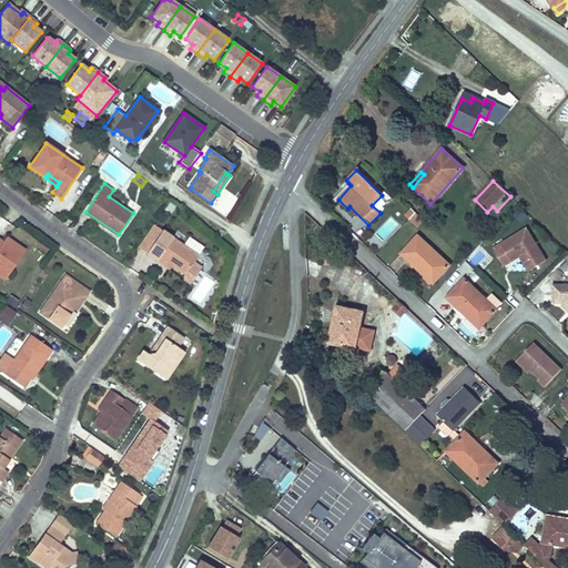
[(334,204),(338,200),(351,185),(348,183),(332,201),(334,204)]
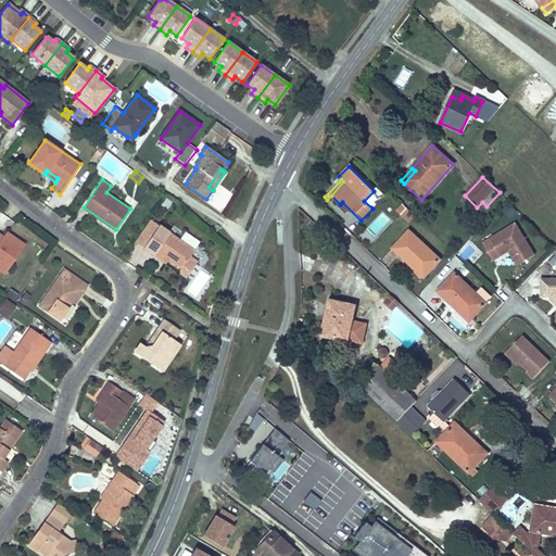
[(512,216),(516,207),(507,203),(503,212),(512,216)]
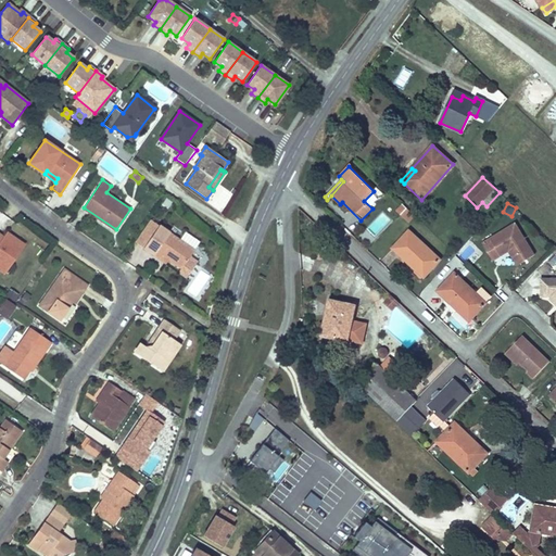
[(403,204),(396,211),(401,215),(407,209),(403,204)]
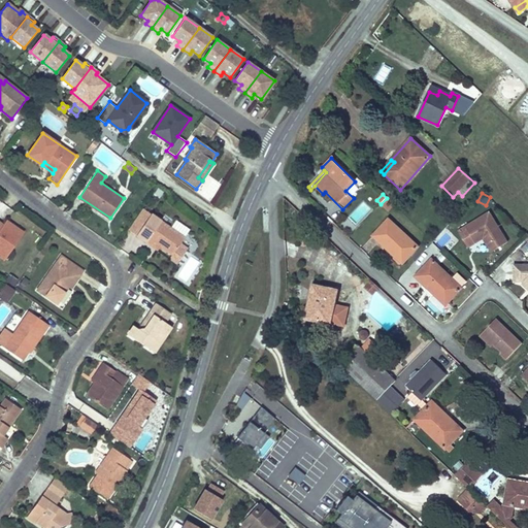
[(387,198),(381,204),(388,211),(394,205),(387,198)]
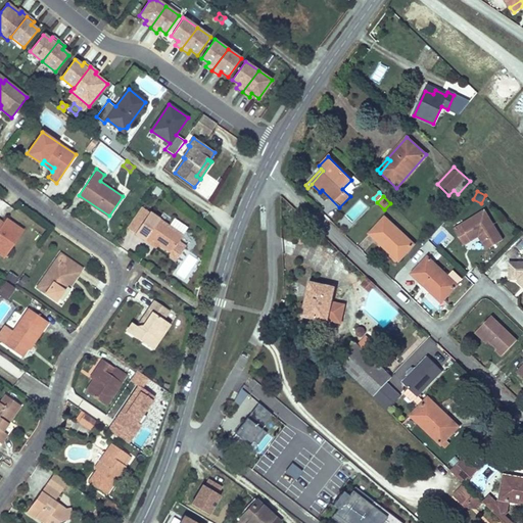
[(135,233),(149,211),(141,205),(126,227),(135,233)]
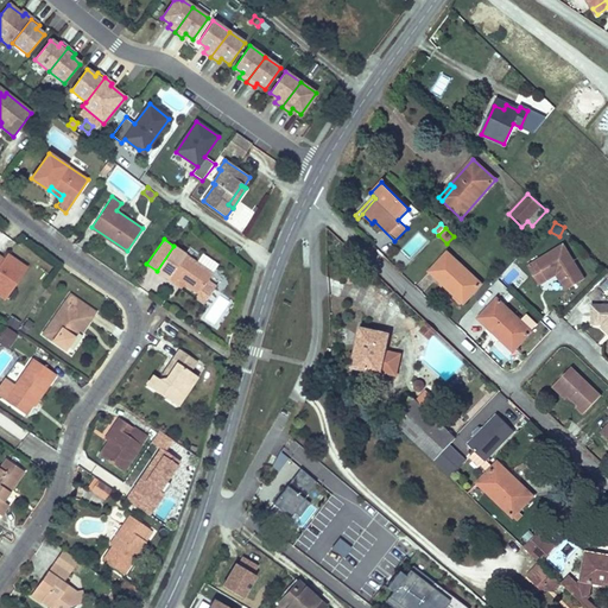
[(538,284),(556,273),(562,271),(571,286),(584,279),(563,244),(527,265),(538,284)]
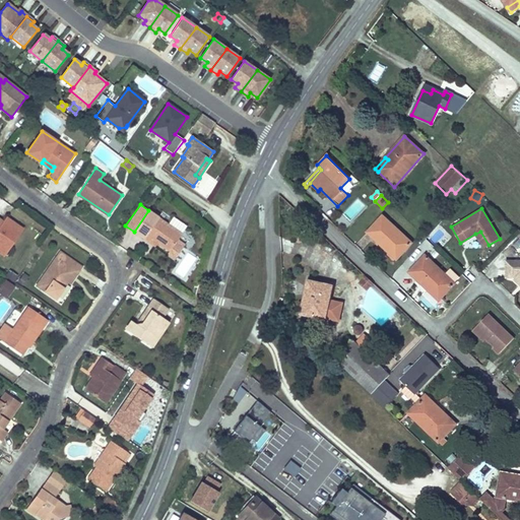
[(144,237),(146,235),(156,243),(169,250),(167,254),(174,259),(183,246),(176,241),(181,234),(168,223),(148,210),(134,232),(143,238),(144,237)]
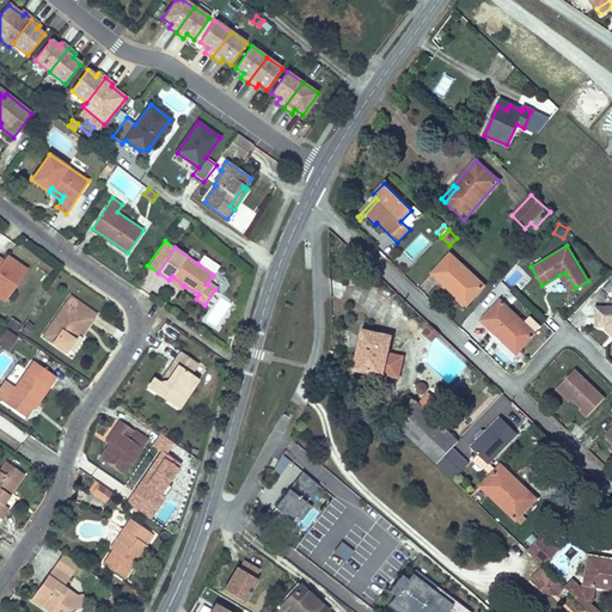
[(433,274),(453,293),(456,291),(469,304),(484,287),(451,255),(433,274)]
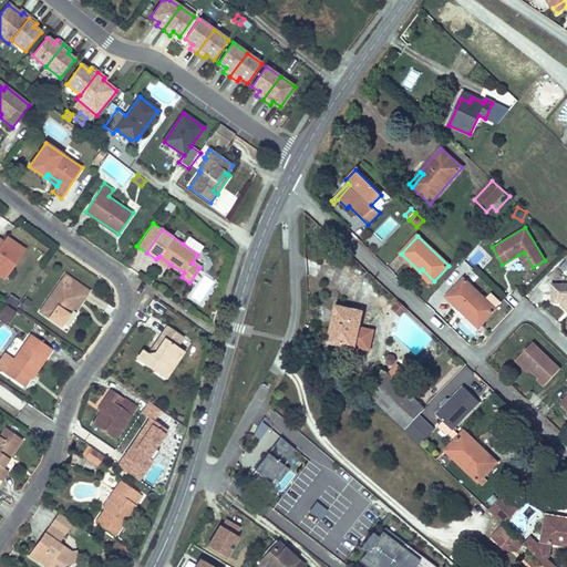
[(0,261),(11,270),(24,249),(7,238),(3,241),(0,239),(0,261)]
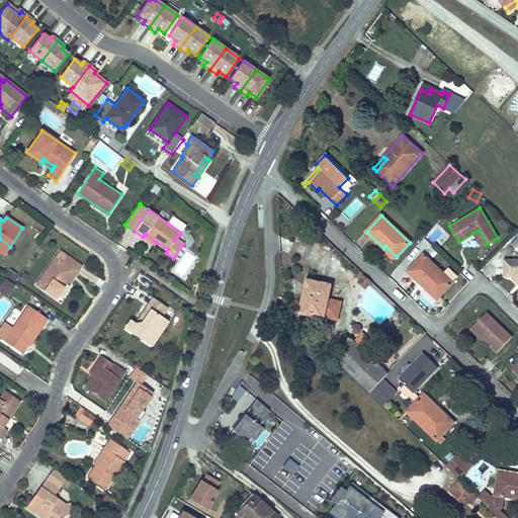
[(167,223),(180,233),(183,228),(169,219),(167,223)]
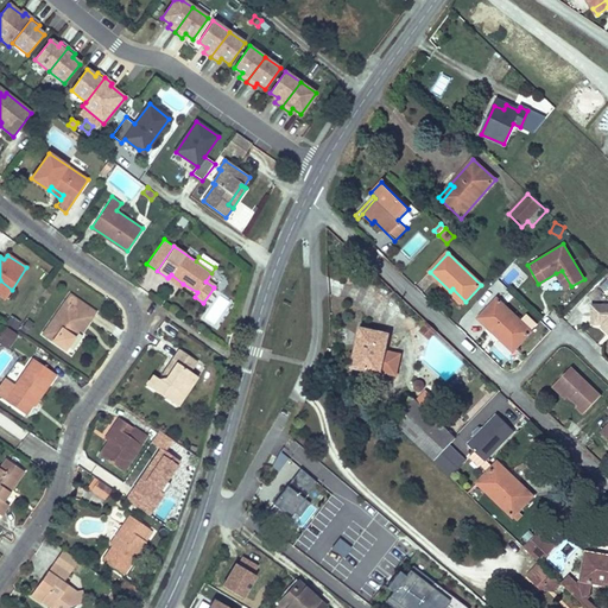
[(565,290),(571,286),(562,271),(556,273),(565,290)]
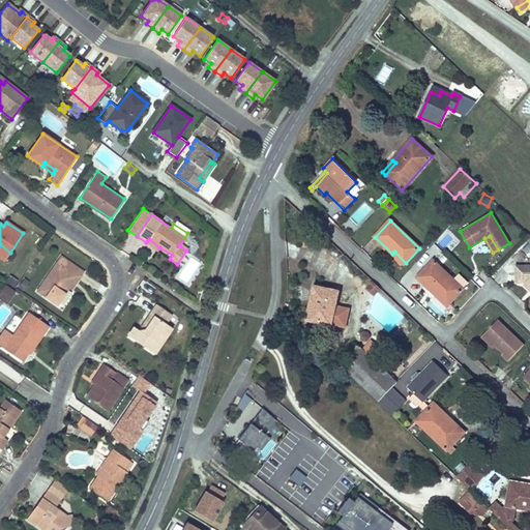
[(149,239),(147,241),(158,249),(159,247),(149,239)]
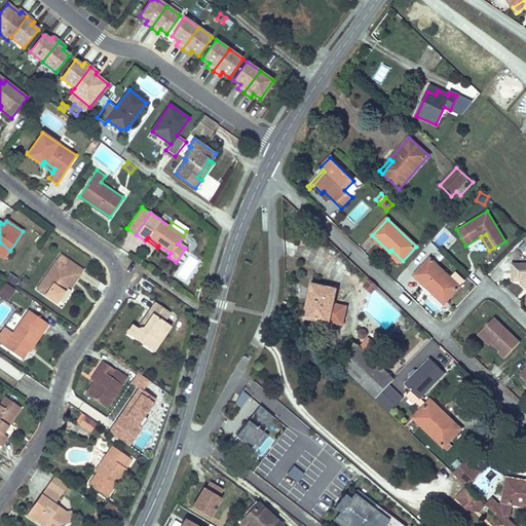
[(0,242),(0,255),(4,259),(10,251),(0,242)]
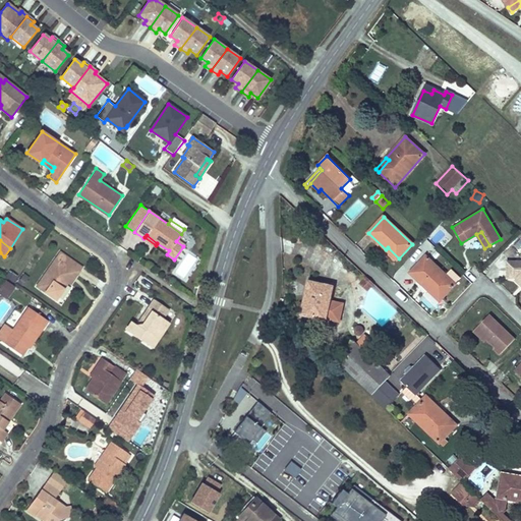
[(388,247),(386,249),(397,261),(399,258),(388,247)]
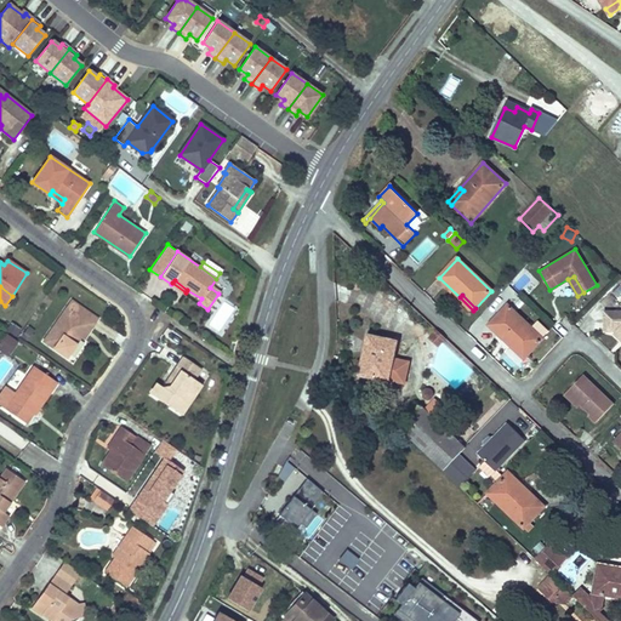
[(67,357),(80,336),(79,335),(86,325),(91,328),(97,319),(70,301),(44,341),(67,357)]
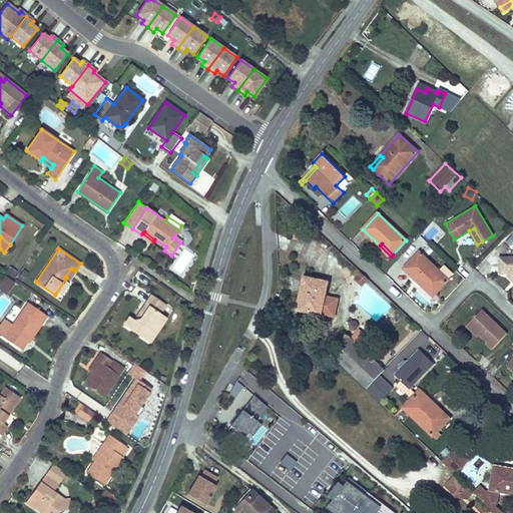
[(404,269),(421,285),(423,283),(435,295),(449,281),(420,251),(404,269)]
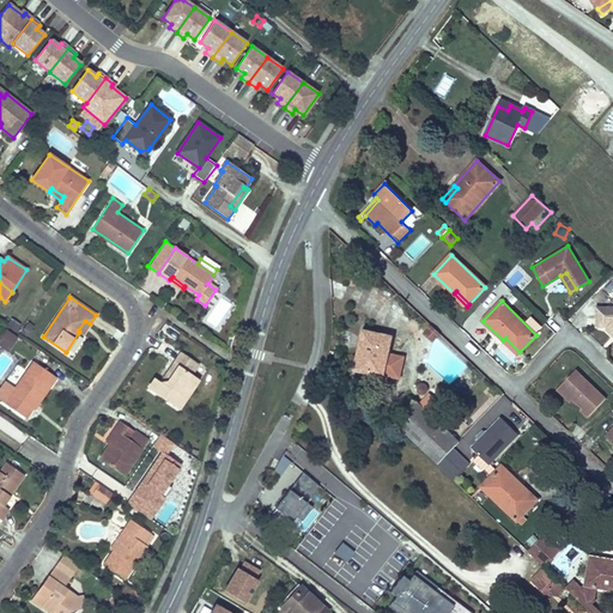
[(612,308),(600,309),(600,327),(612,327),(612,328),(612,308)]
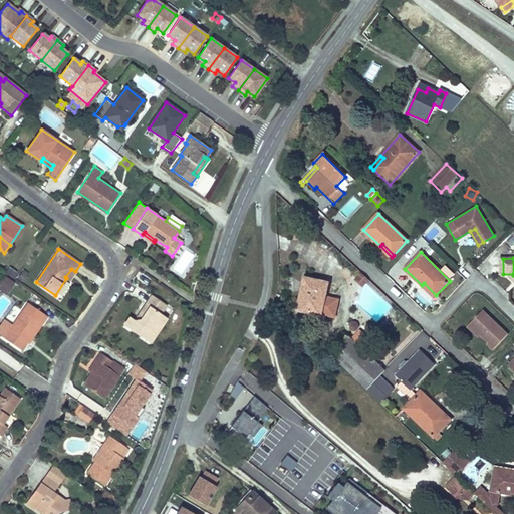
[(10,266),(5,273),(13,278),(18,271),(10,266)]
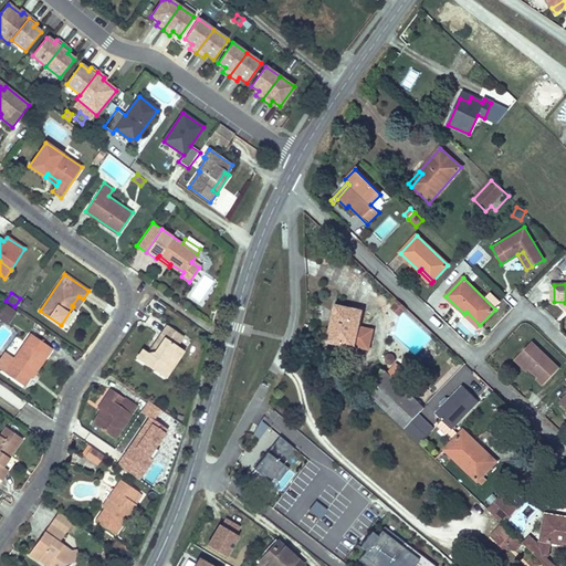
[(32,300),(27,295),(20,305),(25,310),(32,300)]
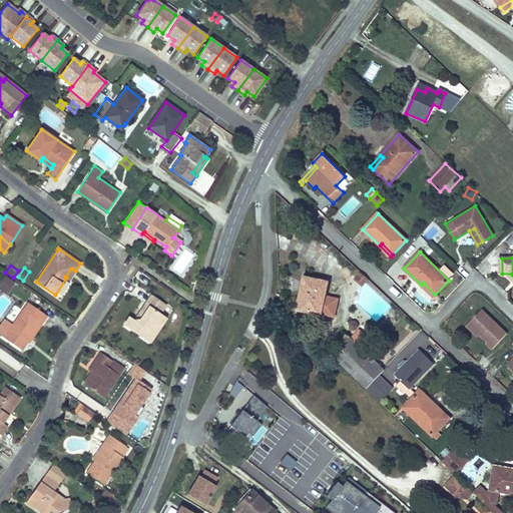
[(65,277),(66,278),(69,280),(75,271),(71,269),(65,277)]
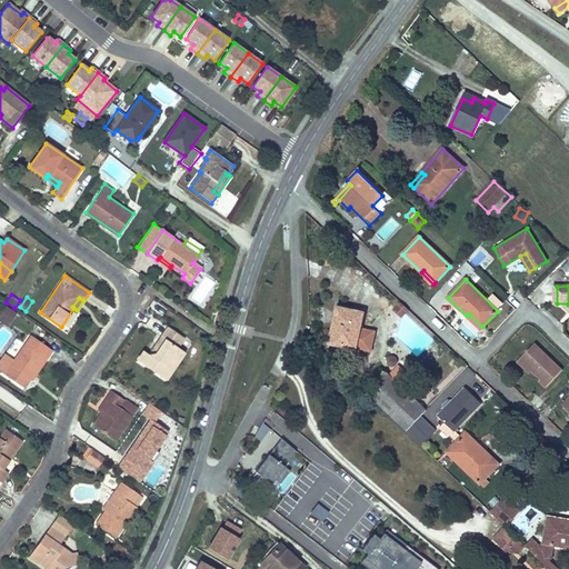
[(162,316),(168,308),(155,299),(150,308),(162,316)]
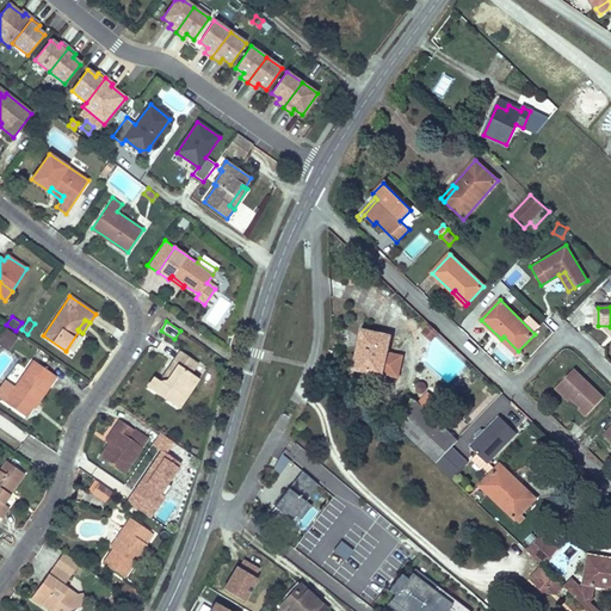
[(439,332),(432,325),(425,331),(432,339),(439,332)]
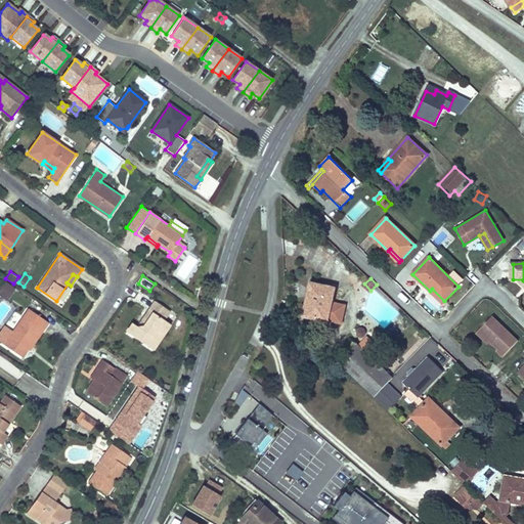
[(15,288),(5,280),(0,288),(0,294),(7,300),(15,288)]
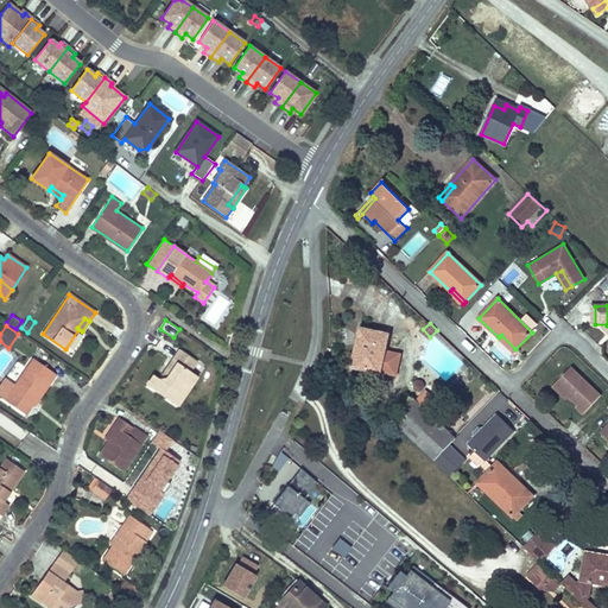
[(361,344),(358,344),(353,367),(396,377),(401,352),(385,348),(388,335),(363,329),(361,344)]
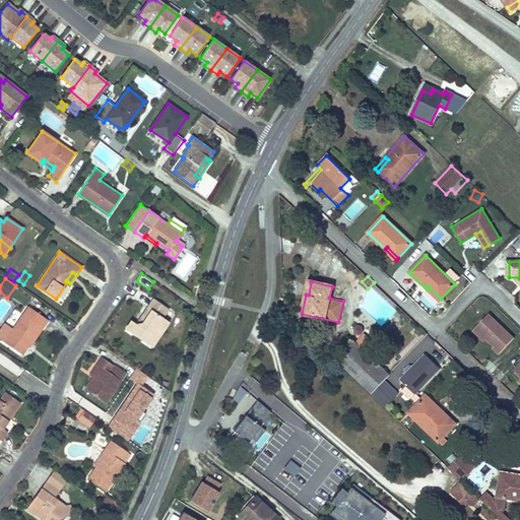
[(429,286),(427,288),(438,301),(441,299),(429,286)]
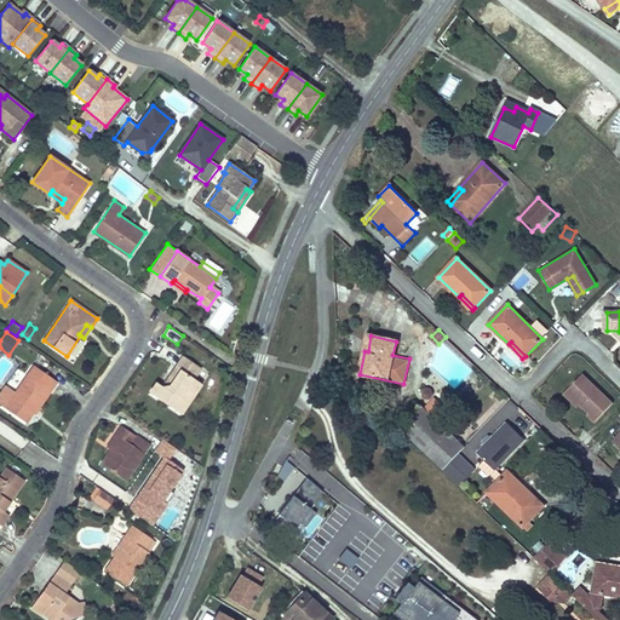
[(167,390),(162,388),(156,383),(149,392),(179,413),(200,384),(193,378),(200,367),(184,356),(176,367),(182,371),(167,390)]
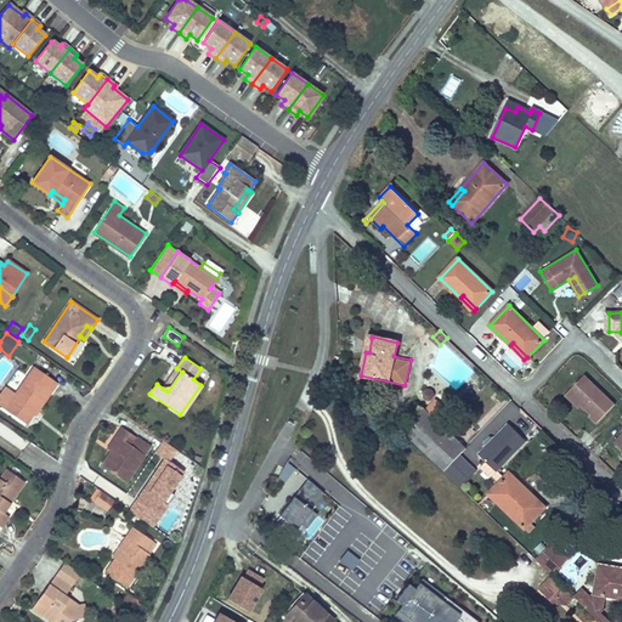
[(33,367),(15,394),(6,388),(0,396),(0,406),(4,410),(26,424),(32,414),(35,416),(57,384),(55,382),(33,367)]
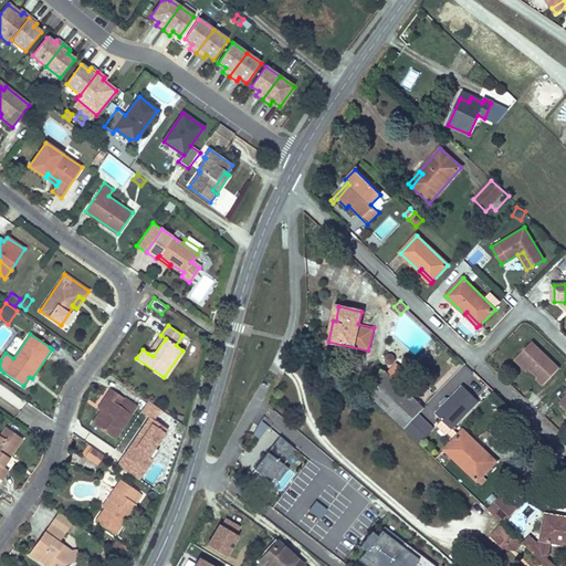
[(160,335),(148,354),(153,356),(166,338),(160,335)]
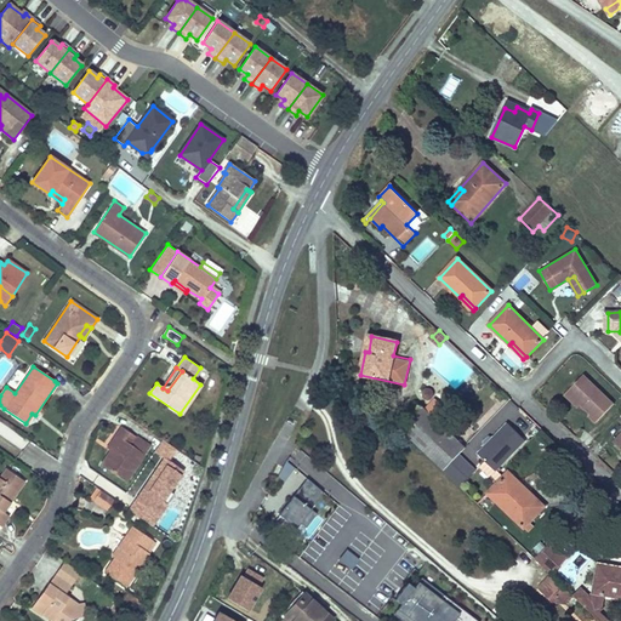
[(596,423),(614,404),(584,375),(567,392),(580,404),(590,414),(588,416),(596,423)]
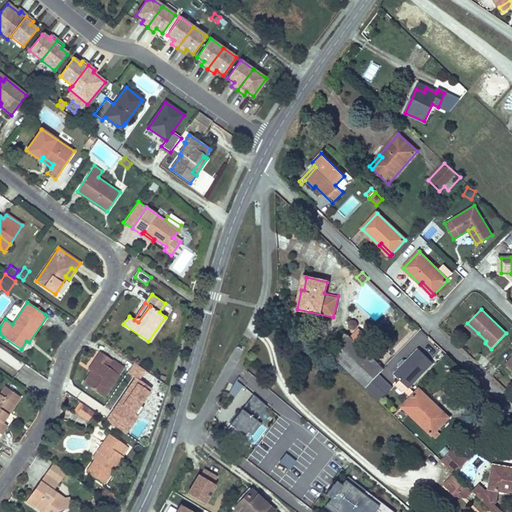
[(349,323),(348,325),(349,328),(351,329),(354,330),(356,328),(357,326),(357,324),(356,322),(354,321),(352,321),(350,321),(349,322),(349,323)]
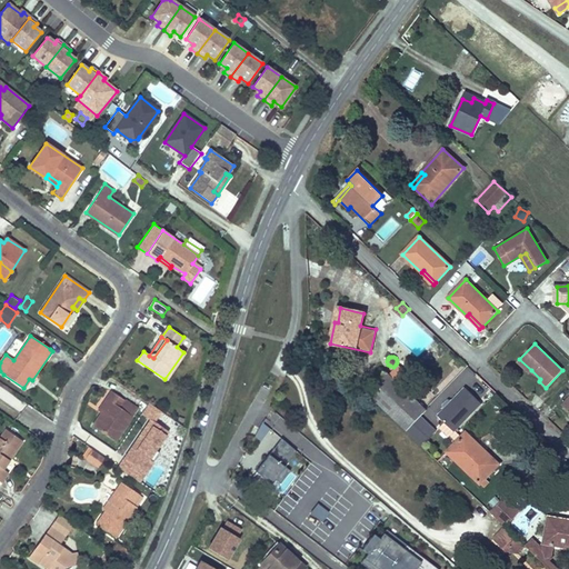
[(529,373),(531,370),(519,359),(517,362),(529,373)]
